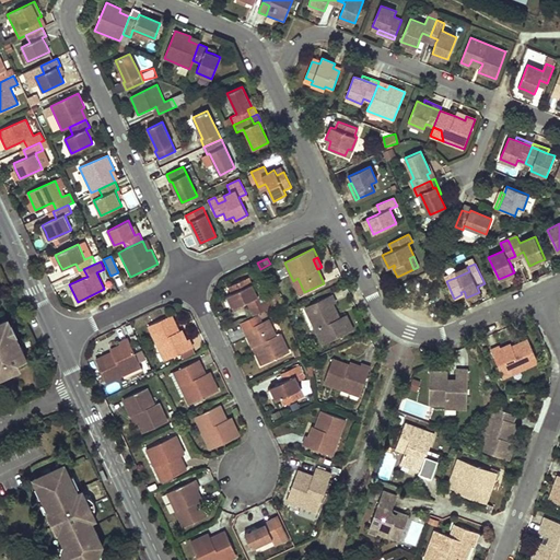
[(444,277),(446,281),(457,277),(455,272),(444,277)]
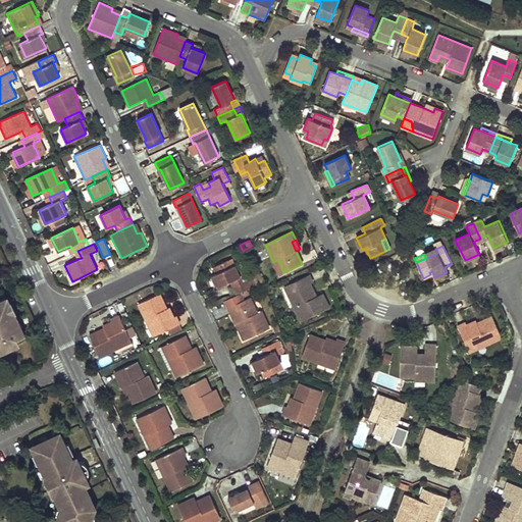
[(283,272),(277,259),(273,262),(279,274),(283,272)]
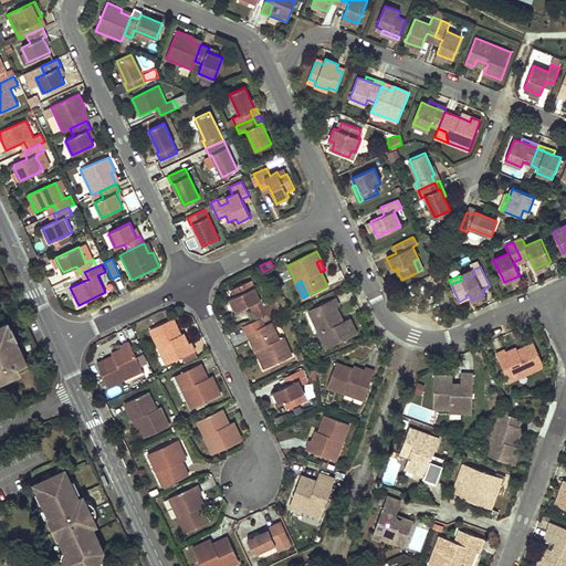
[(234,296),(230,299),(236,312),(249,305),(253,303),(257,311),(253,312),(257,320),(275,311),(265,291),(258,294),(254,287),(250,290),(247,282),(231,290),(234,296)]
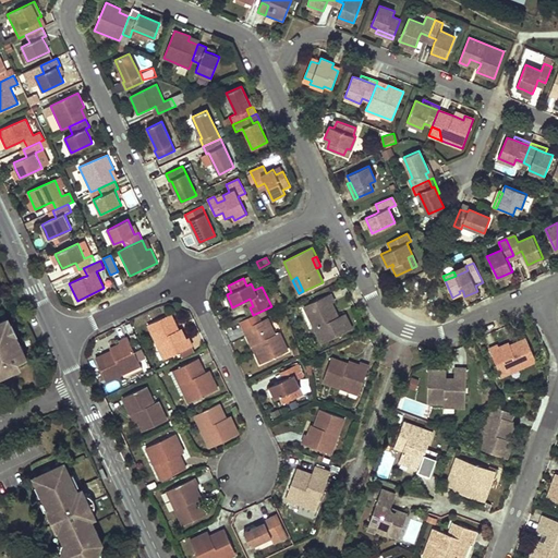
[(338,316),(336,318),(332,312),(335,311),(331,303),(334,302),(330,293),(308,303),(318,323),(315,330),(322,343),(352,328),(344,313),(338,316)]
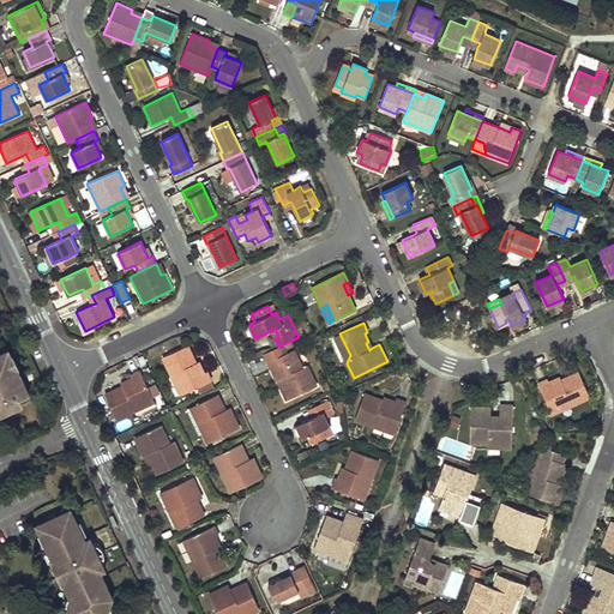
[(335,337),(347,363),(350,355),(339,333),(335,337)]
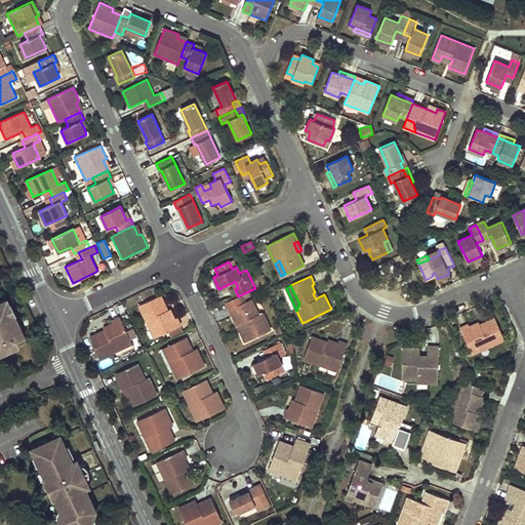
[(174,319),(169,309),(167,311),(160,295),(139,306),(147,321),(149,320),(157,337),(180,325),(176,318),(174,319)]
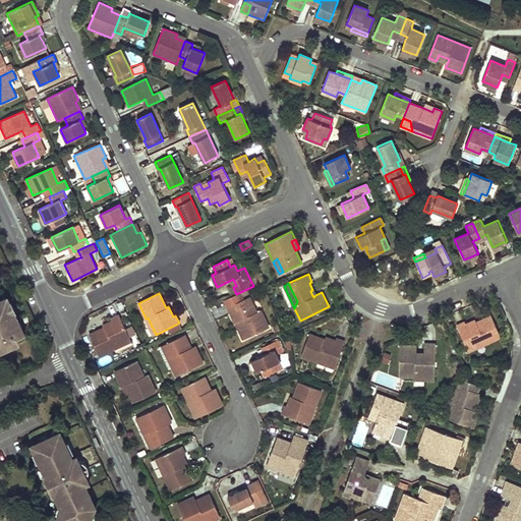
[(249,296),(243,299),(246,305),(252,303),(249,296)]
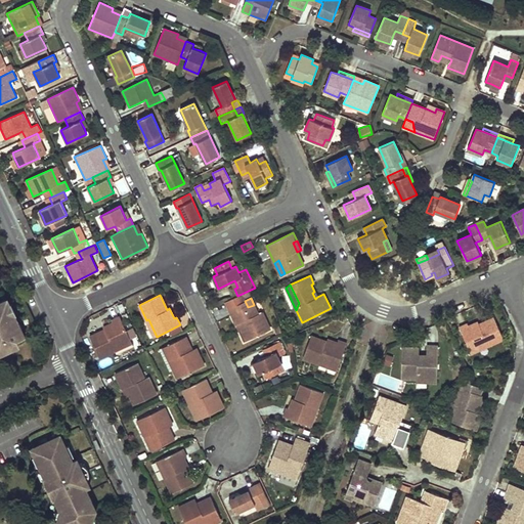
[(0,353),(7,350),(13,348),(11,343),(25,337),(20,329),(18,330),(16,324),(18,323),(14,314),(12,316),(7,306),(10,304),(7,299),(0,302),(0,353)]
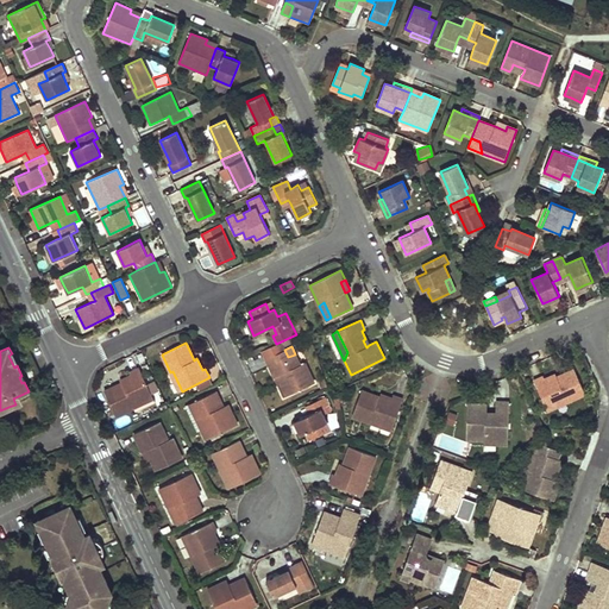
[(284,350),(265,359),(275,377),(278,376),(283,385),(288,395),(289,395),(290,399),(283,402),(286,407),(318,391),(305,363),(300,365),(295,355),(288,357),(284,350)]
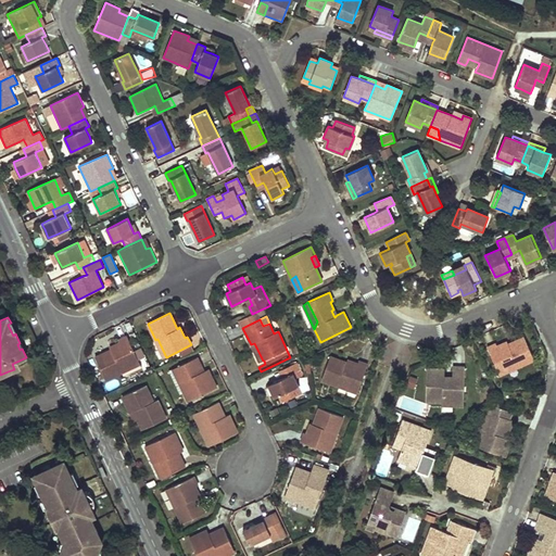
[(110,348),(111,350),(95,357),(105,379),(122,373),(121,369),(139,362),(127,336),(118,340),(119,342),(110,348)]
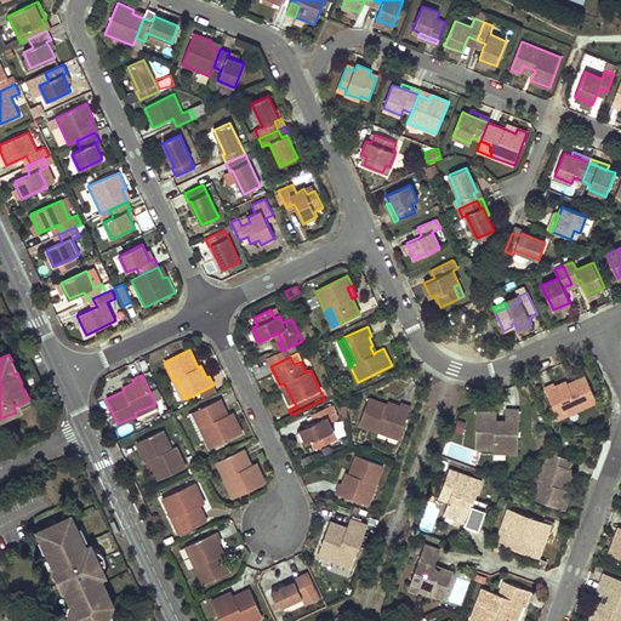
[(597,402),(585,376),(570,383),(571,386),(569,387),(568,385),(567,381),(554,387),(553,383),(543,388),(557,416),(577,406),(579,410),(597,402)]
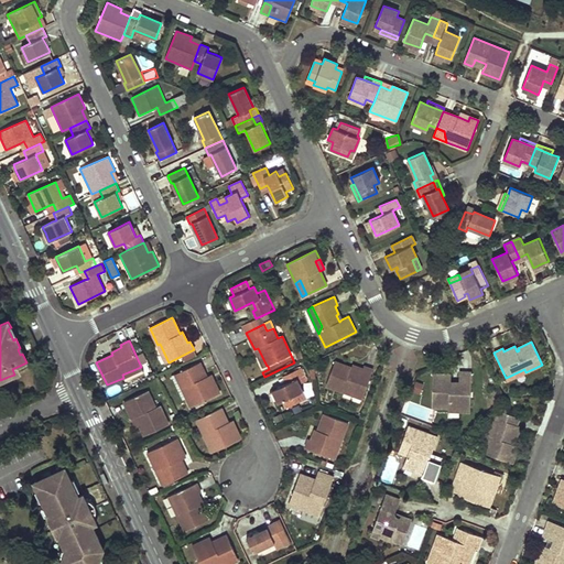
[(166,364),(169,362),(160,344),(158,345),(166,364)]
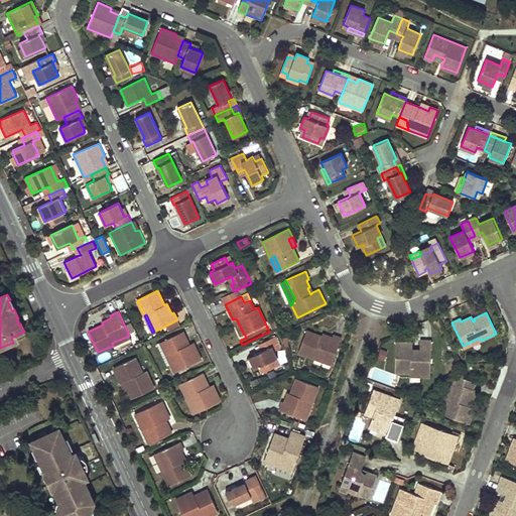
[(321,337),(306,331),(298,353),(313,359),(314,356),(333,362),(341,339),(333,336),(332,338),(323,334),(321,337)]
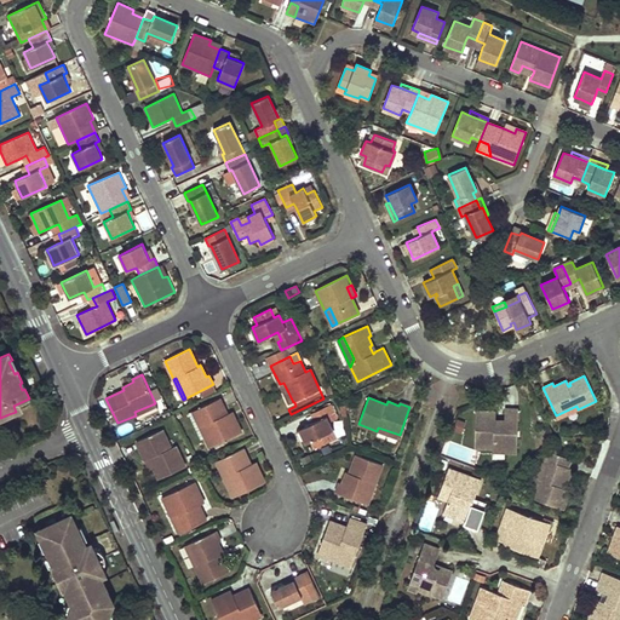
[(197,408),(206,424),(200,428),(210,448),(241,432),(237,423),(233,425),(227,414),(219,399),(197,408)]
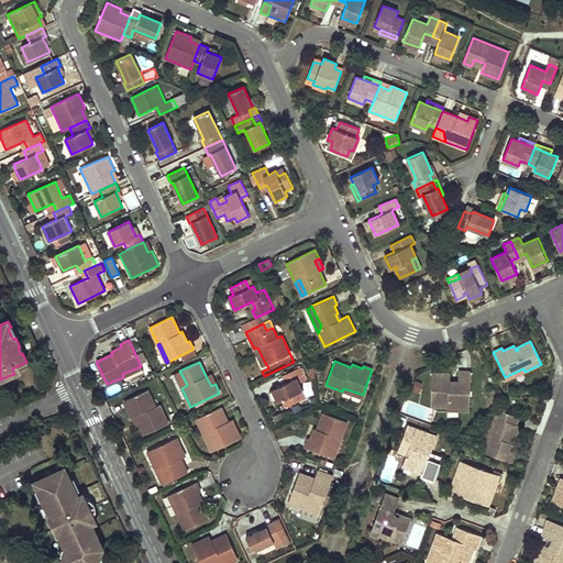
[(142,368),(141,366),(122,374),(123,377),(142,368)]
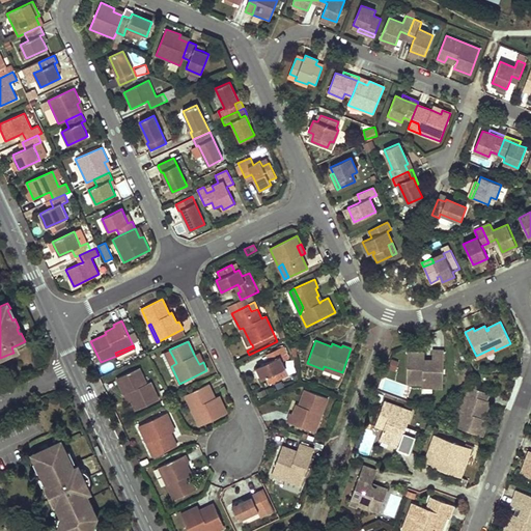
[(256,367),(261,380),(266,378),(269,384),(284,376),(281,370),(285,368),(282,362),(289,358),(283,346),(270,353),(273,360),(269,361),(256,367)]
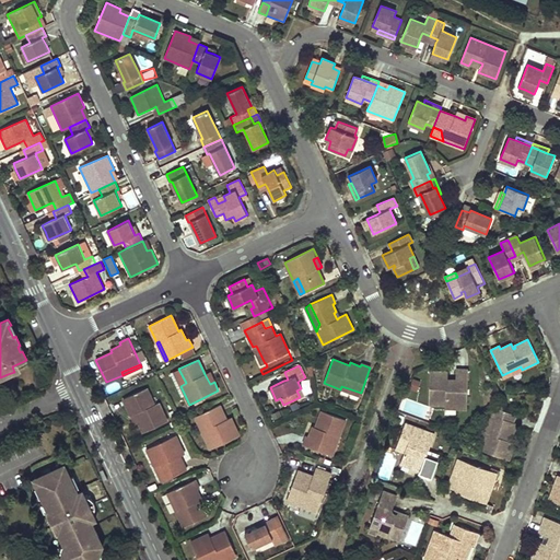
[(521,366),(502,375),(503,378),(522,370),(521,366)]
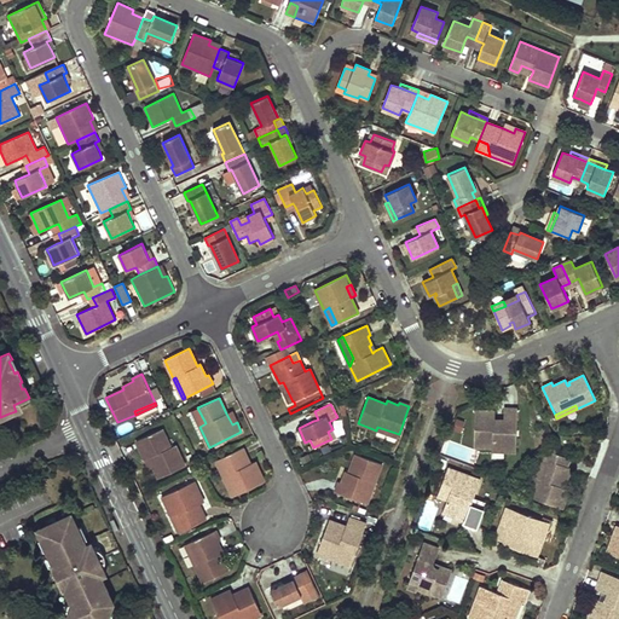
[(206,423),(197,408),(192,411),(200,427),(206,423)]
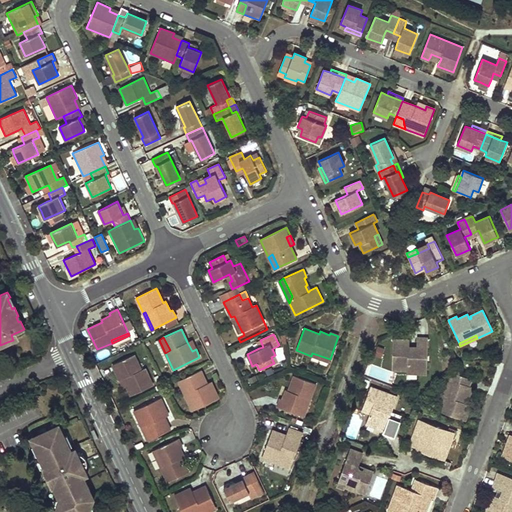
[(416,338),(416,346),(416,352),(409,352),(409,345),(409,340),(392,340),(391,370),(406,370),(406,373),(418,374),(418,369),(426,370),(427,338),(416,338)]
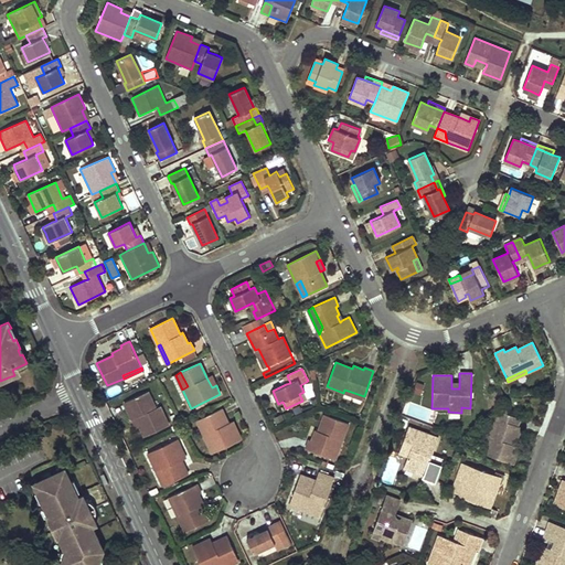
[(212,387),(216,385),(211,375),(206,377),(212,387)]
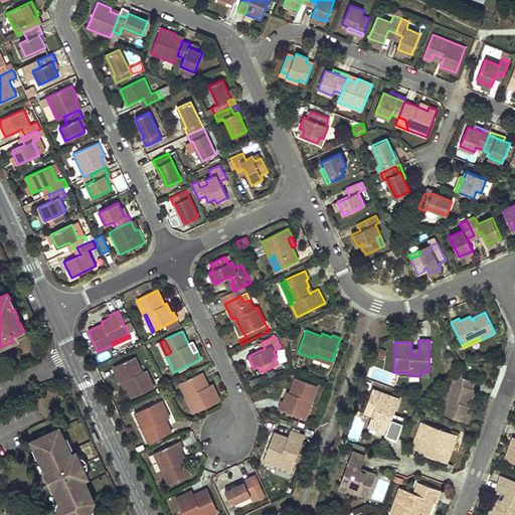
[(109,351),(98,354),(100,361),(111,358),(109,351)]
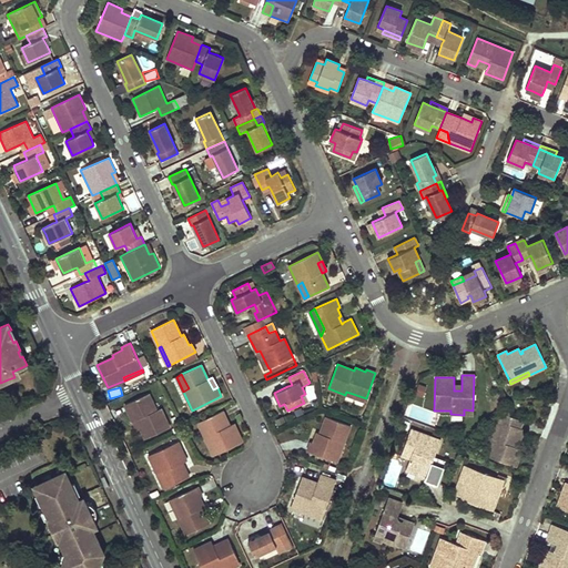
[(346,392),(345,395),(365,402),(366,398),(346,392)]
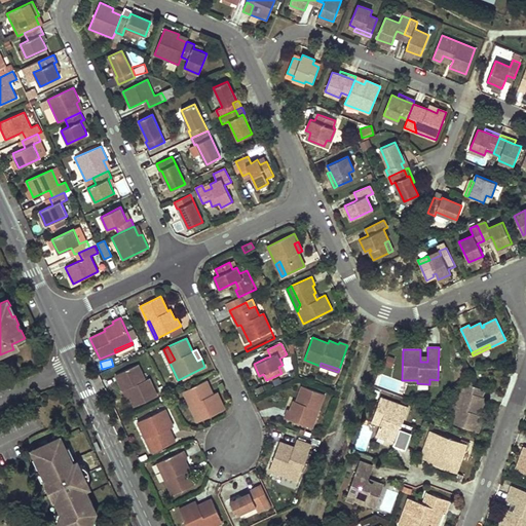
[(138,365),(132,367),(135,373),(141,371),(138,365)]
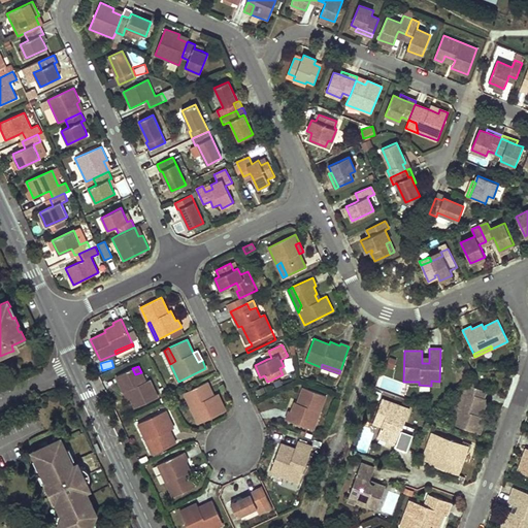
[(150,380),(145,382),(141,372),(135,374),(132,368),(117,376),(124,392),(127,391),(131,399),(135,407),(158,397),(150,380)]
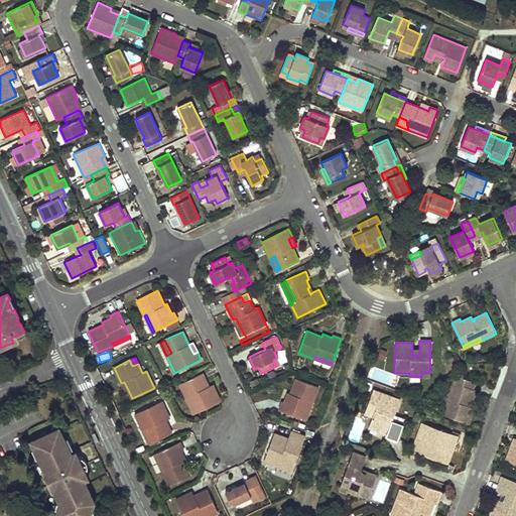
[(184,381),(190,394),(185,397),(194,414),(221,401),(217,394),(213,395),(208,386),(202,373),(184,381)]
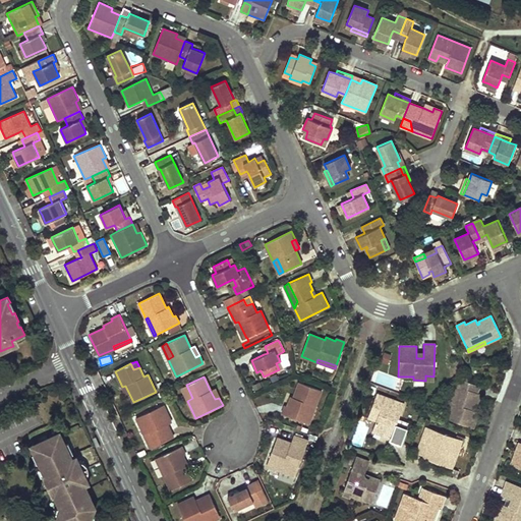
[(454,394),(445,418),(473,428),(479,412),(477,412),(474,411),(473,410),(470,409),(471,405),(474,406),(476,407),(480,394),(477,393),(479,386),(460,379),(457,386),(461,388),(458,395),(454,394)]
